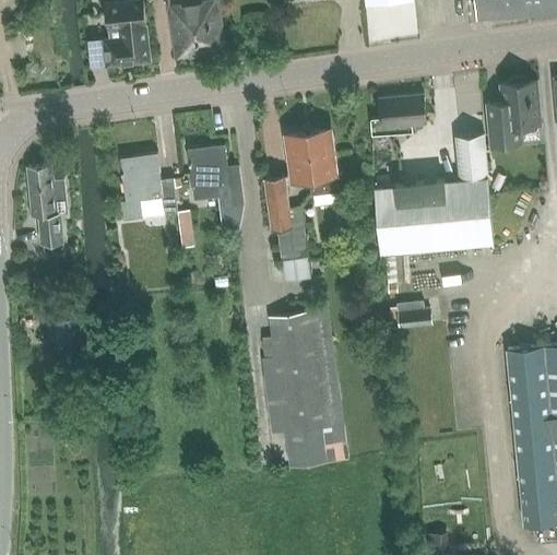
[(174,62),(225,54),(216,0),(203,0),(165,7),(174,62)]
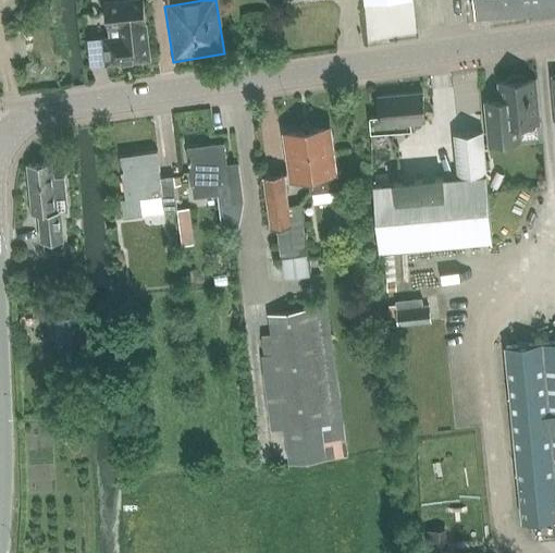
[(554,0),(472,0),(475,22),(503,21),(502,10),(554,5),(554,0)]
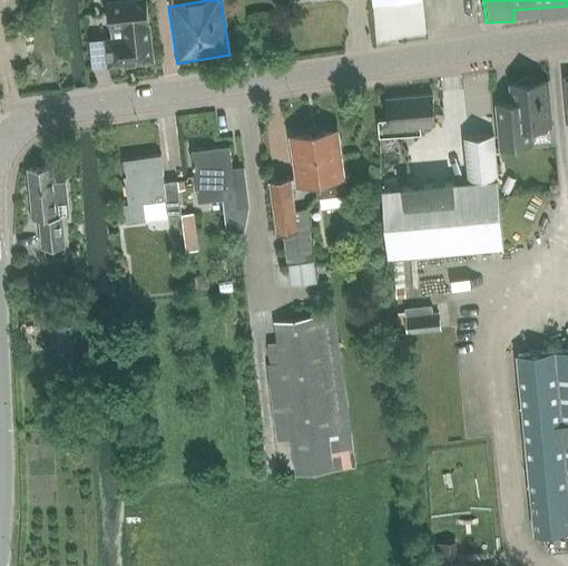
[(107,70),(152,65),(145,3),(107,7),(110,42),(104,42),(107,70)]
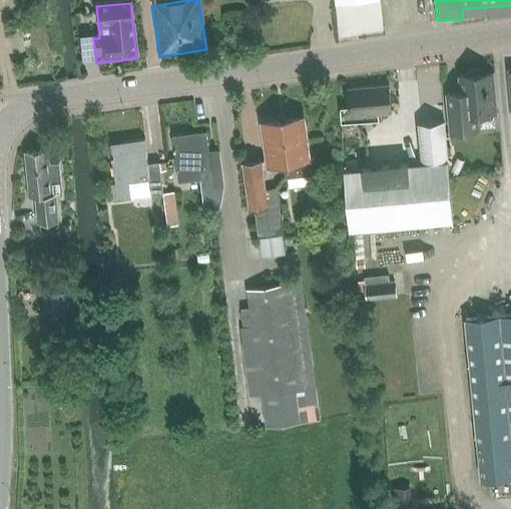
[(492,78),(457,81),(458,93),(442,95),(446,131),(478,128),(477,117),(495,115),(492,78)]
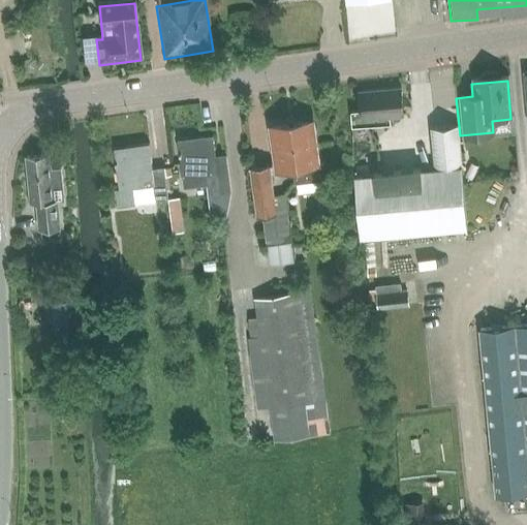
[(364,115),(349,116),(350,133),(361,133),(361,128),(388,125),(388,117),(401,115),(399,92),(362,95),(364,115)]
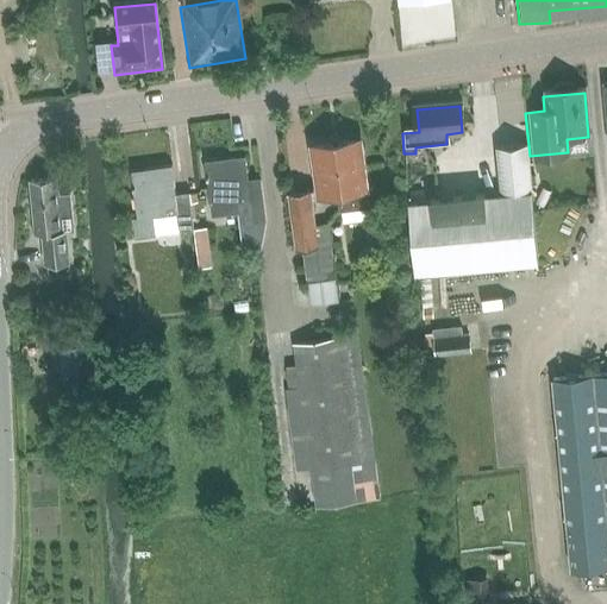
[(339,213),(367,209),(357,144),(311,151),(317,199),(337,195),(339,213)]
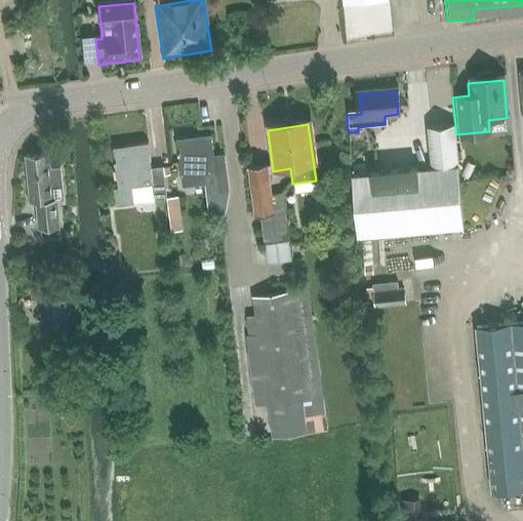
[(463,231),(455,148),(453,128),(427,131),(431,171),(416,173),(416,171),(370,176),(370,177),(351,179),(357,240),(463,231)]
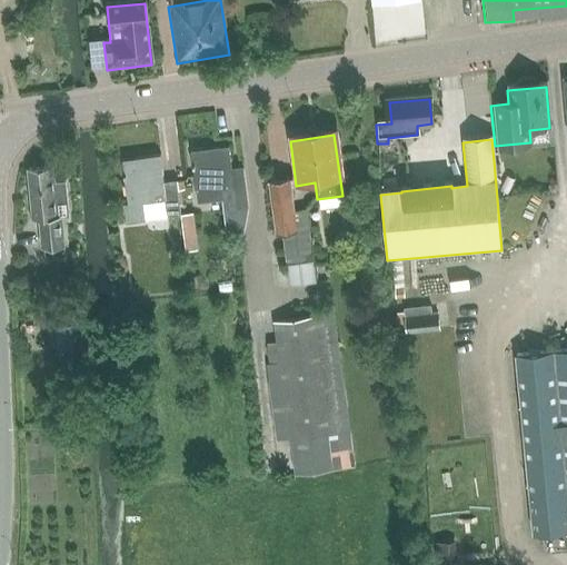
[(227,149),(190,155),(196,202),(221,199),(226,238),(242,237),(247,210),(241,170),(230,171),(227,149)]
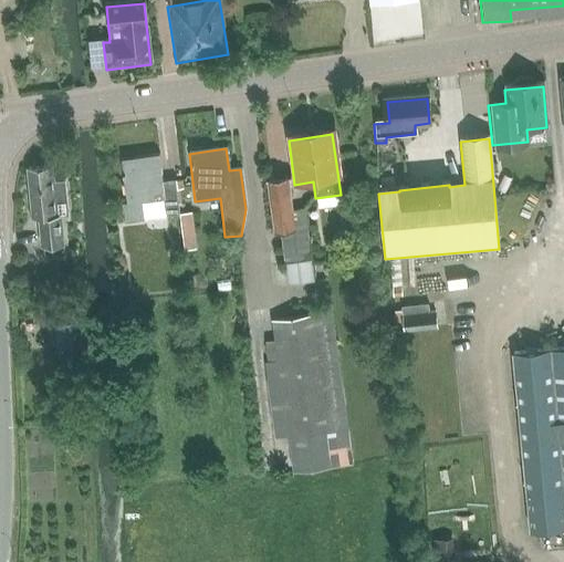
[(178,218),(175,193),(163,194),(158,157),(121,162),(126,205),(122,206),(124,225),(143,221),(178,218)]
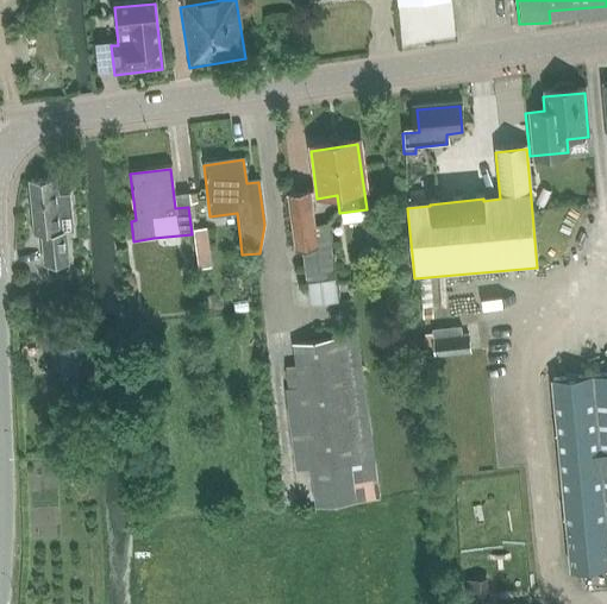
[(69,196),(57,197),(55,182),(29,184),(33,238),(41,237),(43,268),(67,265),(64,234),(61,234),(60,220),(72,219),(69,196)]
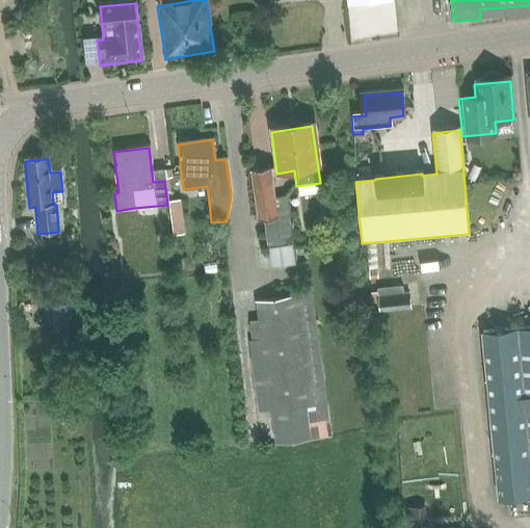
[(262,218),(267,253),(269,269),(294,266),(292,252),(286,200),(272,202),(270,185),(273,185),(270,168),(250,172),(257,219),(262,218)]
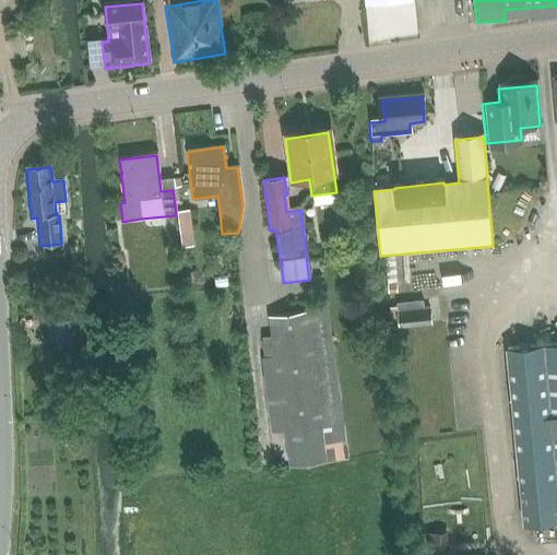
[(193,249),(188,212),(177,213),(181,250),(193,249)]
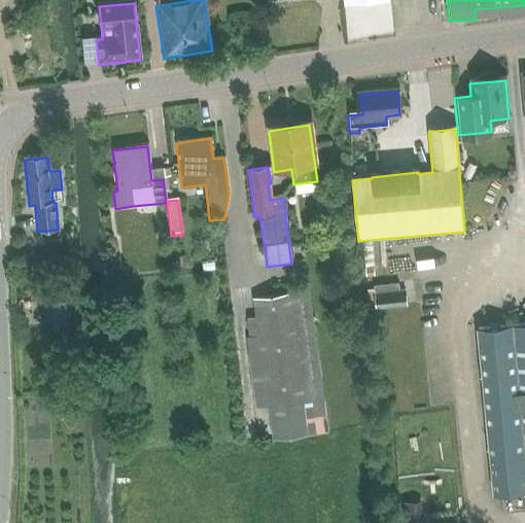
[(377,245),(368,245),(368,267),(377,267),(377,245)]
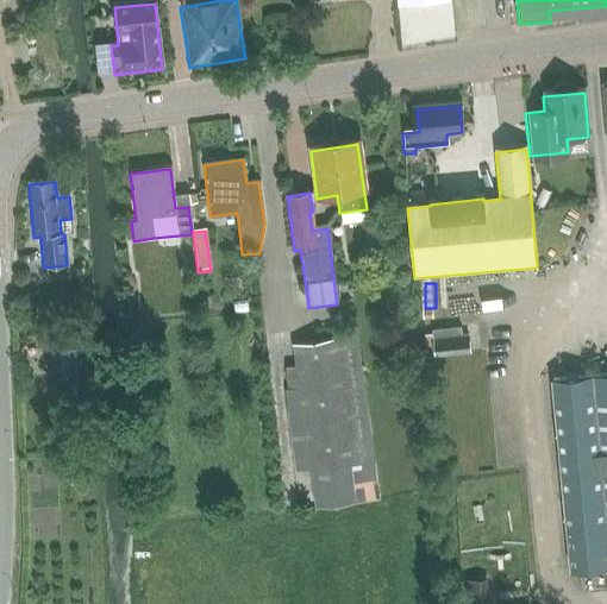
[(488,299),(488,310),(512,309),(511,297),(488,299)]
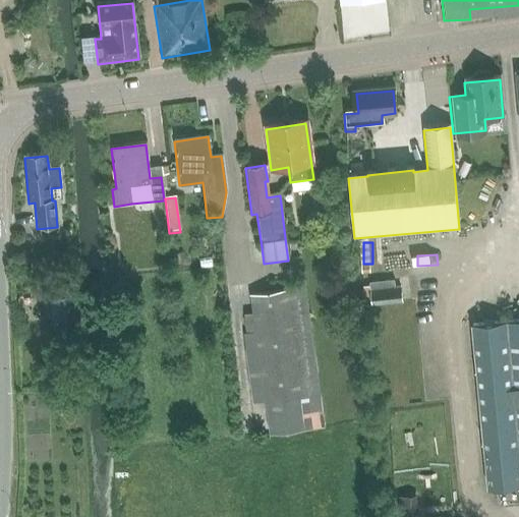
[(396,271),(370,275),(371,282),(397,278),(396,271)]
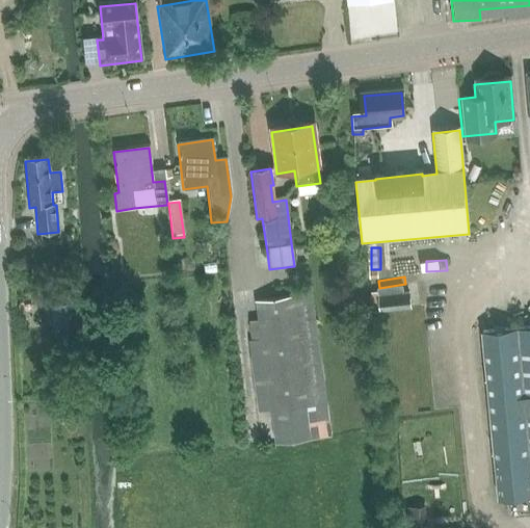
[(250,342),(247,342),(257,415),(270,413),(275,447),(329,441),(324,406),(325,406),(311,297),(256,305),(258,324),(248,325),(250,342)]
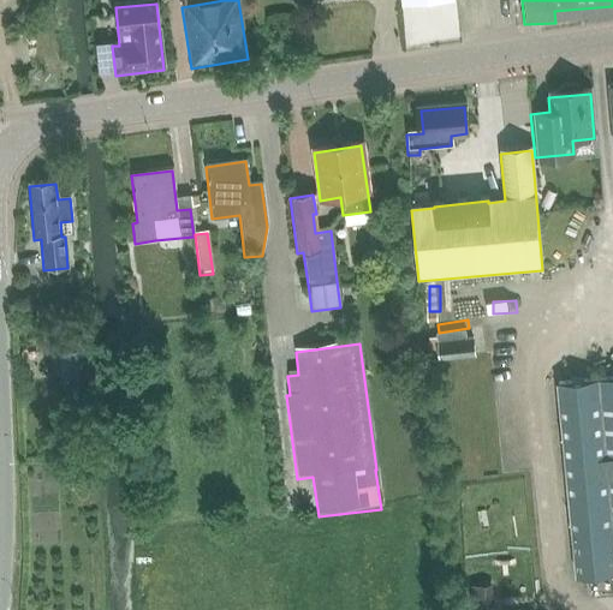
[(465,345),(448,346),(436,347),(438,364),(466,362),(465,345)]
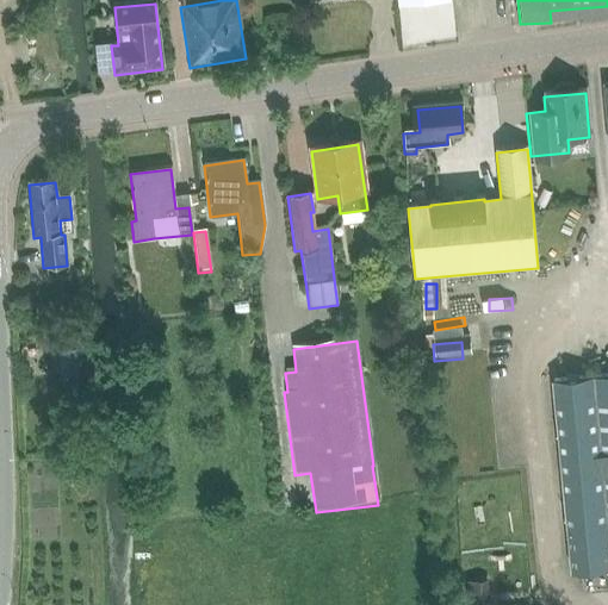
[(61,381),(79,381),(78,354),(60,355),(61,381)]
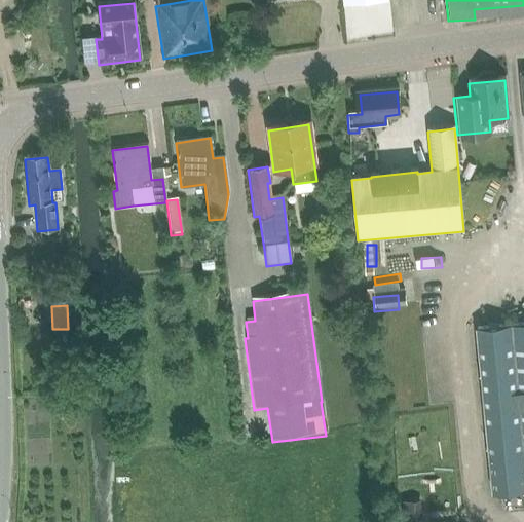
[(492,496),(523,492),(523,326),(476,331),(492,496)]
